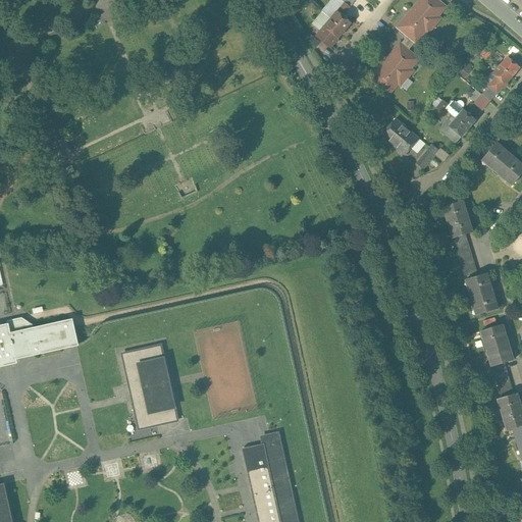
[(442,0),(418,0),(398,24),(418,42),(450,5),(442,0)]
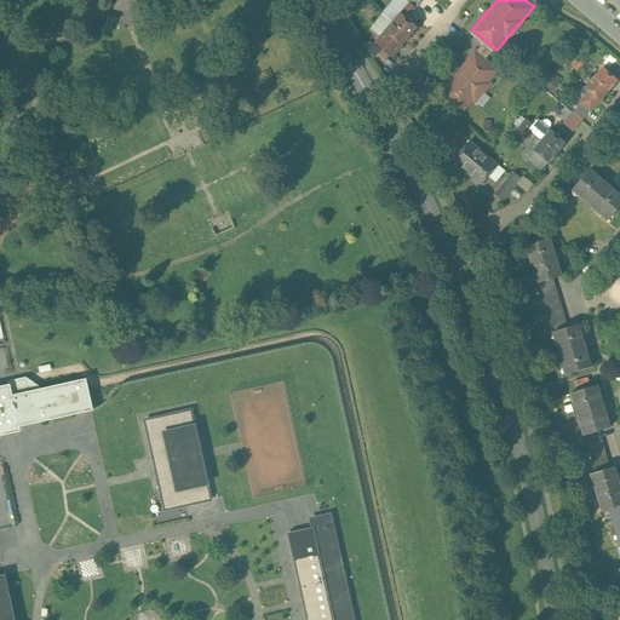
[(403,10),(390,23),(407,39),(420,26),(403,10)]
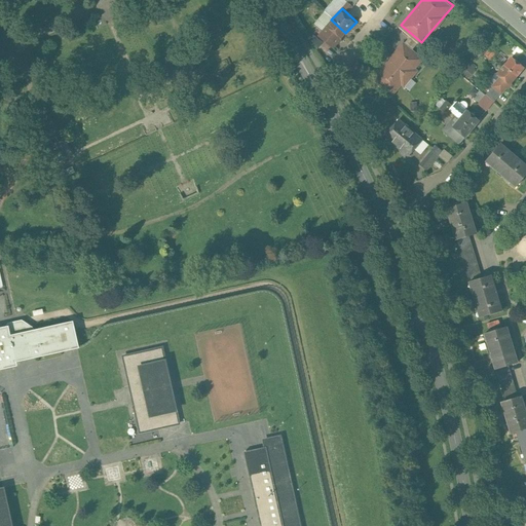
[(334,45),(345,33),(331,20),(320,32),(334,45)]
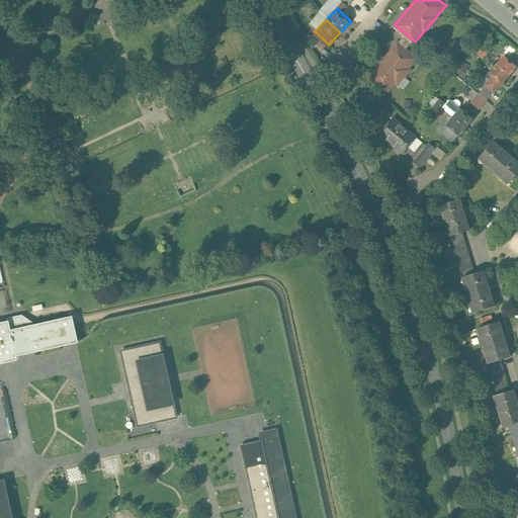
[(398,38),(365,77),(386,95),(419,57),(398,38)]
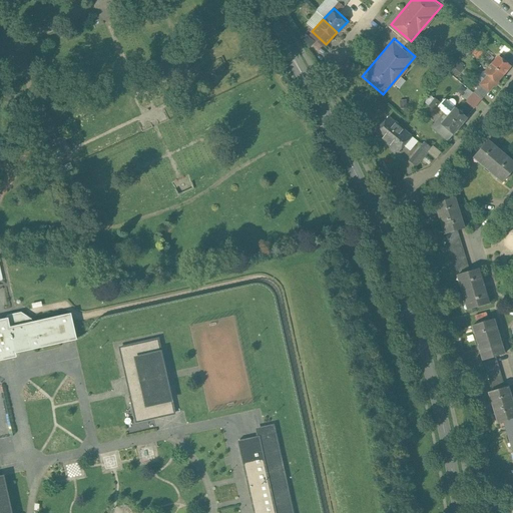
[(512,62),(500,51),(489,63),(504,76),(512,65),(512,62)]
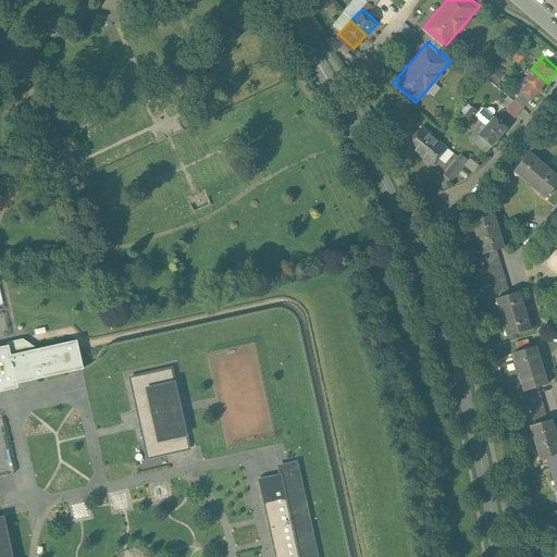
[(497,66),(489,75),(496,82),(505,73),(497,66)]
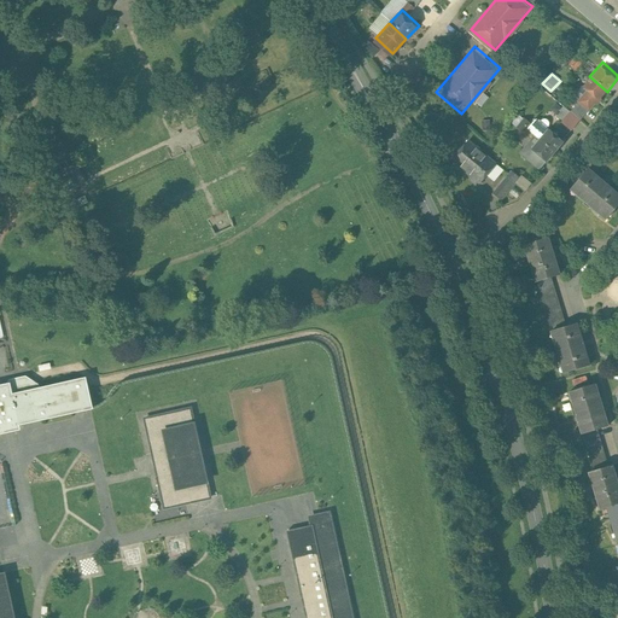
[(594,108),(607,92),(589,76),(576,92),(594,108)]
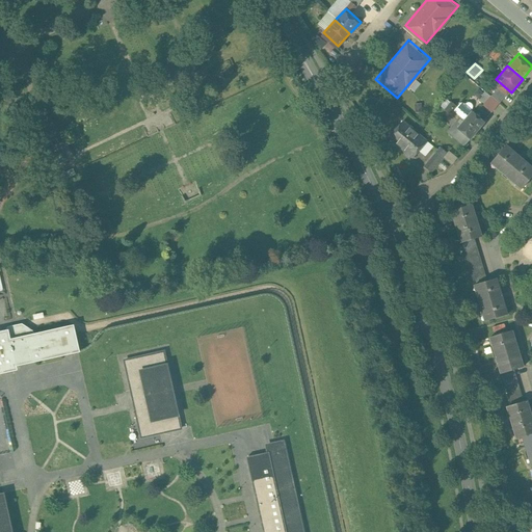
[(472,107),(464,115),(480,129),(487,120),(472,107)]
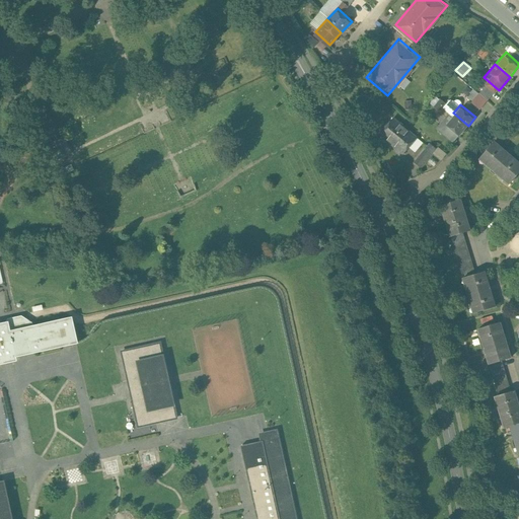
[(461,133),(468,126),(453,113),(447,120),(461,133)]
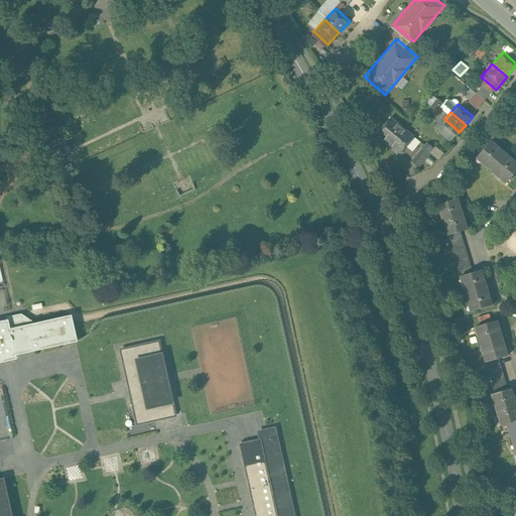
[(376,130),(402,152),(416,135),(391,113),(376,130)]
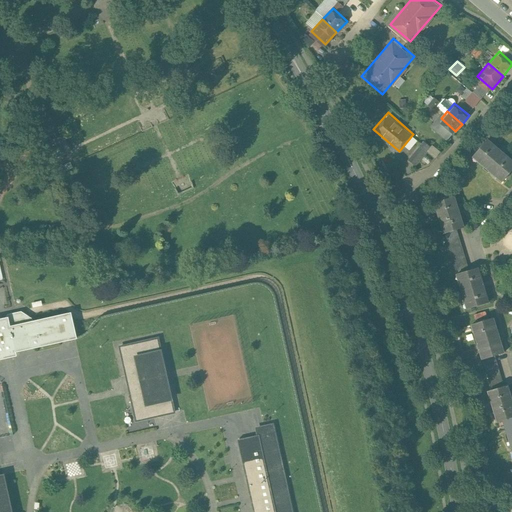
[(474,152),(503,176),(511,164),(511,156),(488,136),(474,152)]
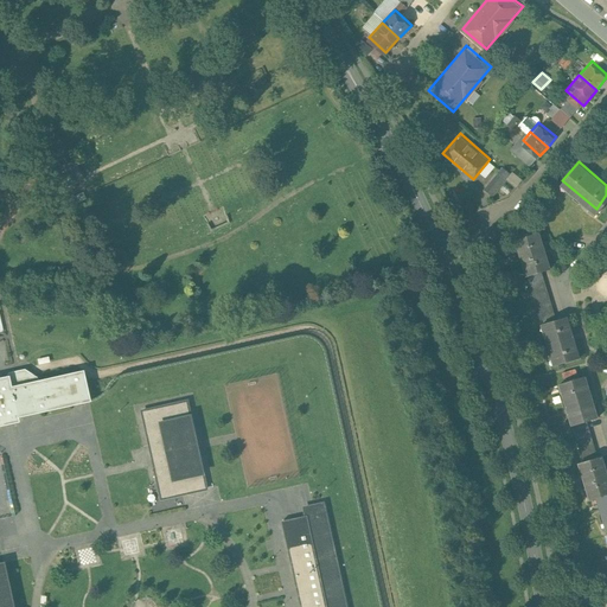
[(517,187),(522,180),(504,166),(485,191),(493,198),(506,180),(517,187)]
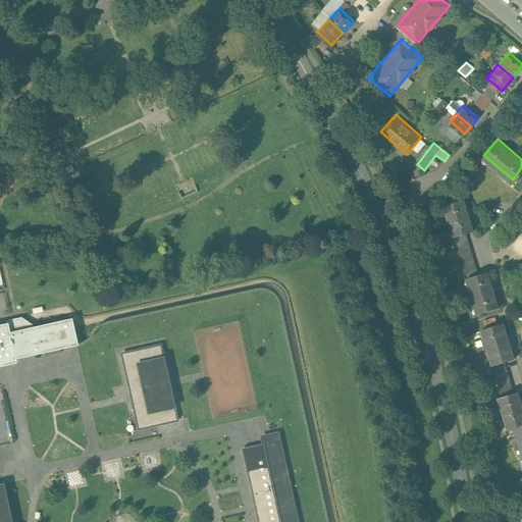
[(71,166),(60,171),(63,176),(74,171),(71,166)]
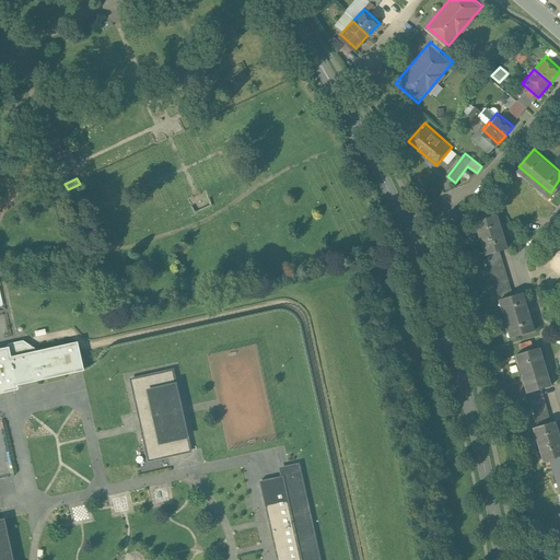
[(485,253),(508,246),(497,211),(474,218),(485,253)]
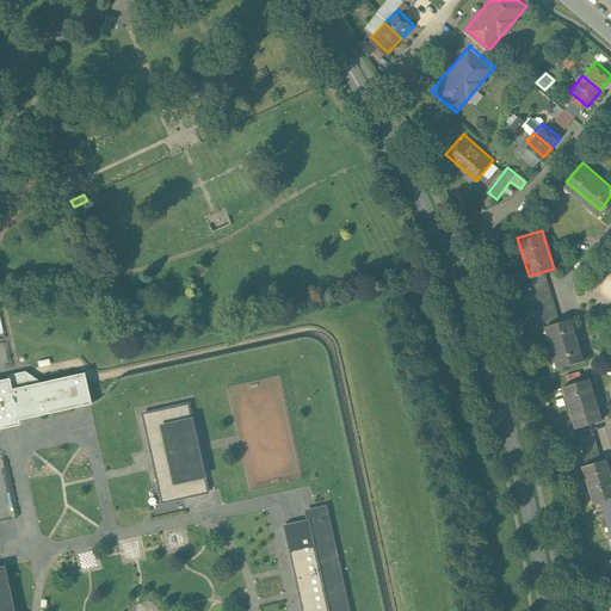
[(557,366),(585,358),(571,314),(543,322),(557,366)]
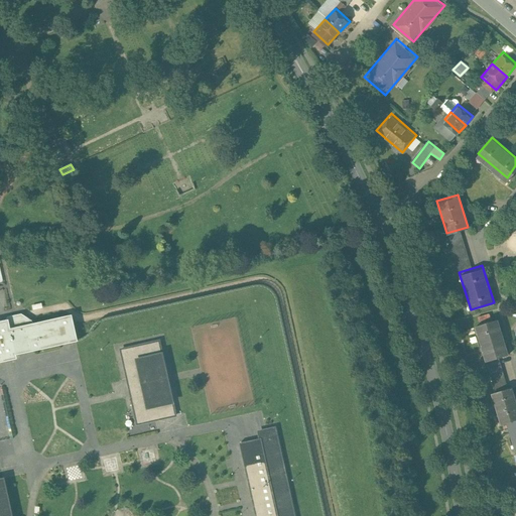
[(29,320),(20,314),(8,317),(5,319),(13,354),(75,341),(70,315),(31,325),(29,320)]
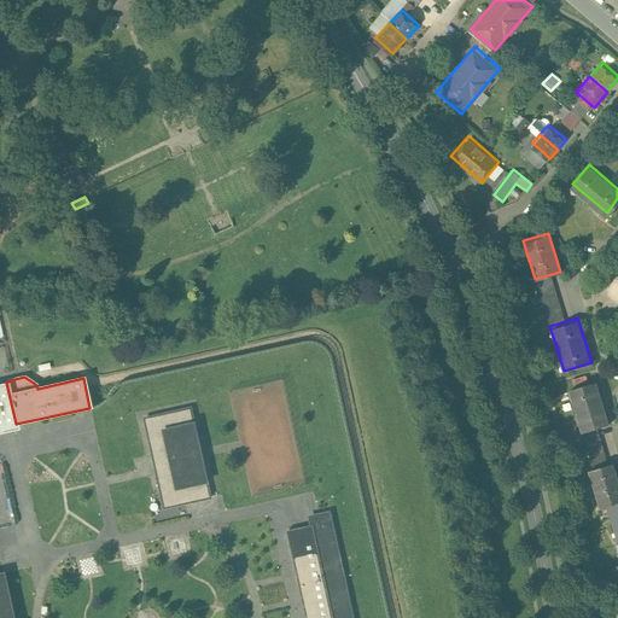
[(595,379),(569,388),(582,430),(608,423),(595,379)]
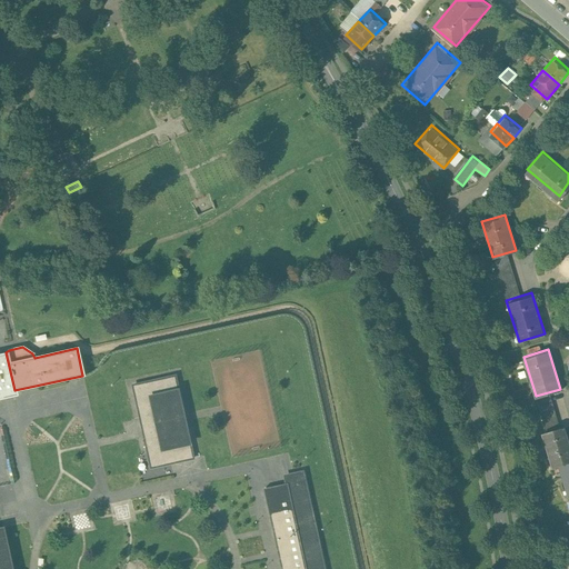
[(0,353),(0,398),(6,397),(16,395),(15,390),(6,352),(0,353)]
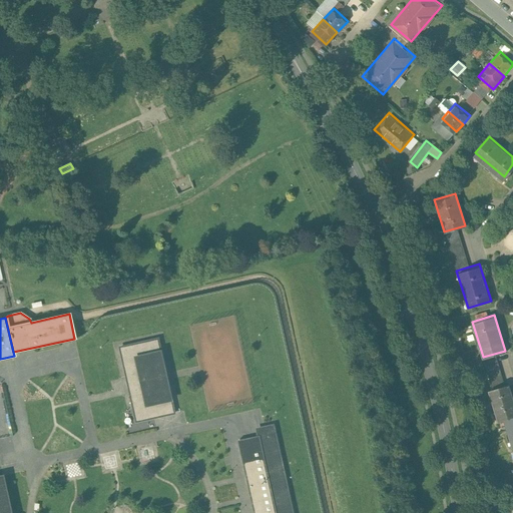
[(157,340),(120,348),(136,422),(174,414),(157,340)]
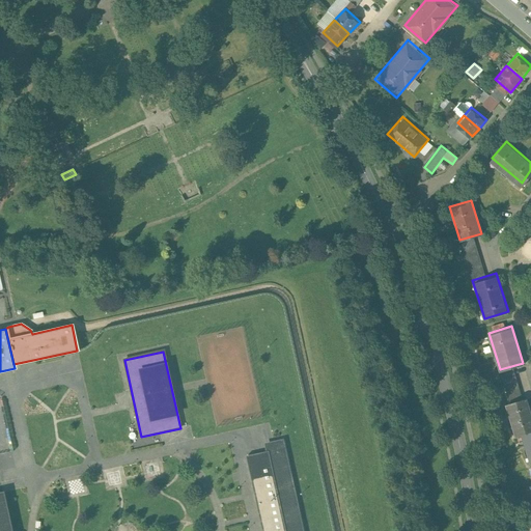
[(530,412),(526,395),(506,400),(516,434),(522,432),(530,429),(530,412)]
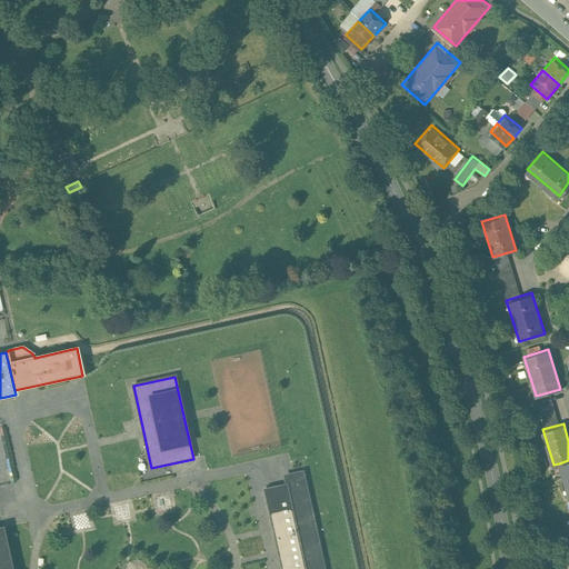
[(568,460),(559,463),(568,493),(568,460)]
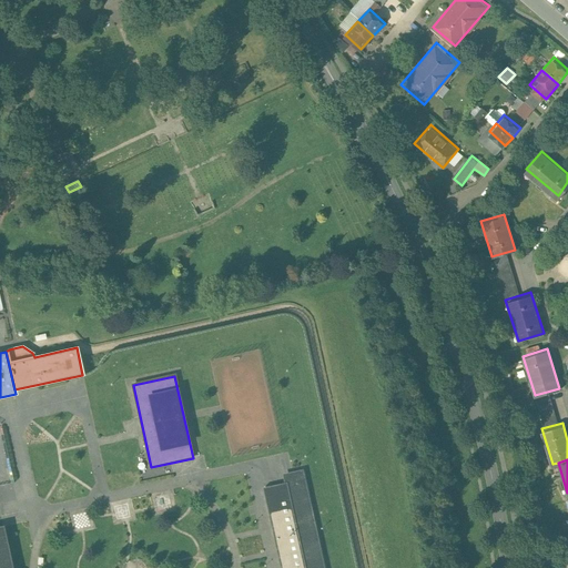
[(323,567),(304,480),(302,473),(290,475),(292,484),(286,486),(286,485),(265,489),(282,567),(323,567)]
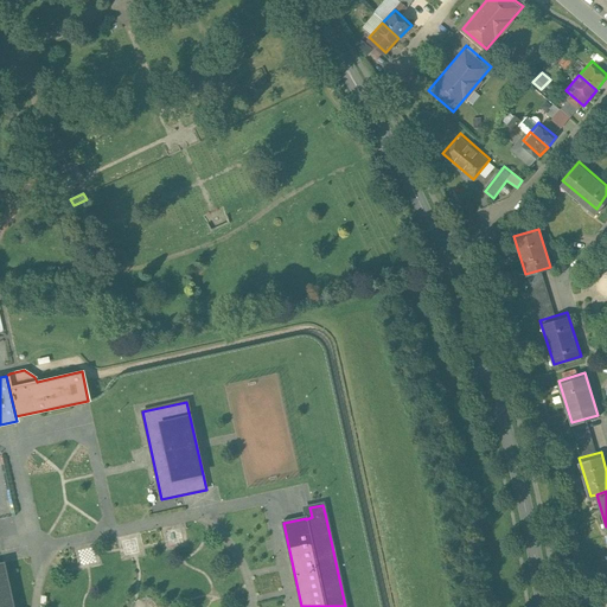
[(13,606),(4,564),(0,564),(0,606),(13,606)]
